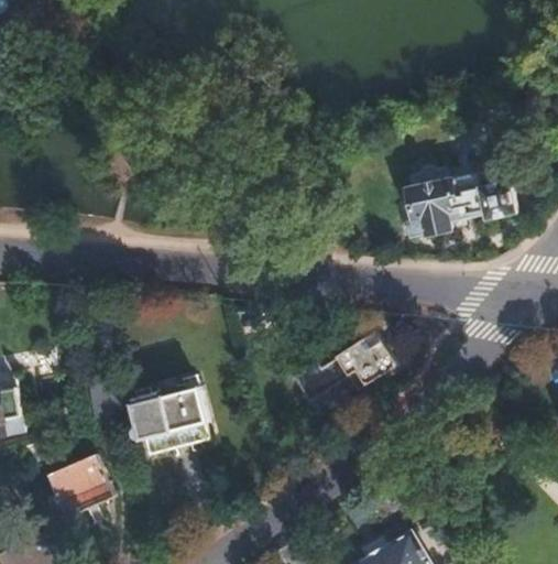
[(518,212),(511,176),(446,190),(442,172),(407,179),(415,217),(404,218),(408,236),(426,232),(425,229),(450,225),(450,220),(474,216),(476,219),(518,212)]
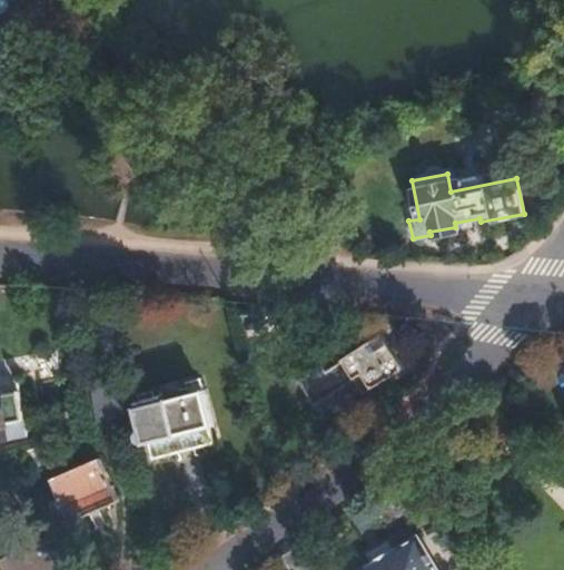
[(368,387),(399,366),(375,328),(336,355),(357,386),(364,382),(368,387)]
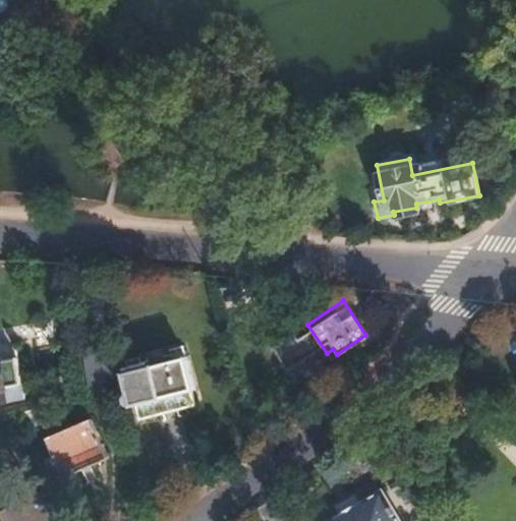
[(190,389),(181,357),(121,372),(129,404),(190,389)]
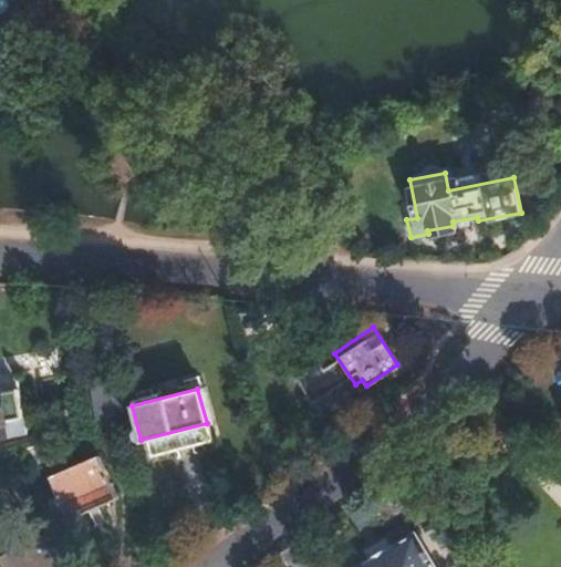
[(114,431),(112,421),(93,426),(95,436),(114,431)]
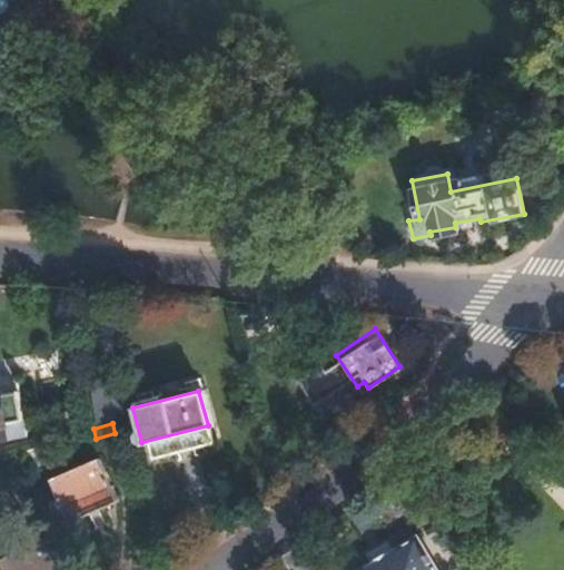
[(112,500),(95,459),(47,479),(65,522),(112,500)]
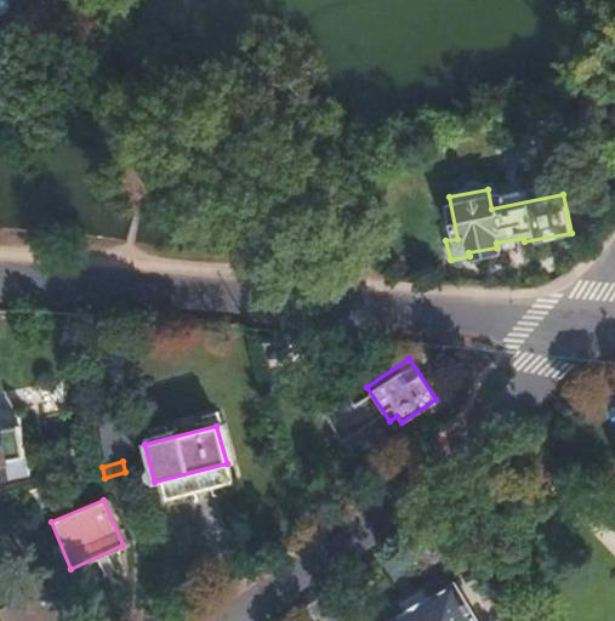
[(7,620),(58,620),(36,584),(20,593),(22,597),(1,610),(7,620)]
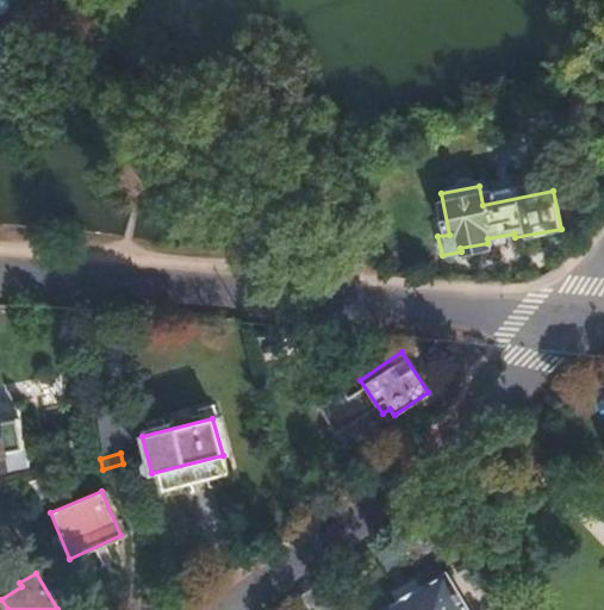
[(385,609),(460,609),(441,578),(385,609)]
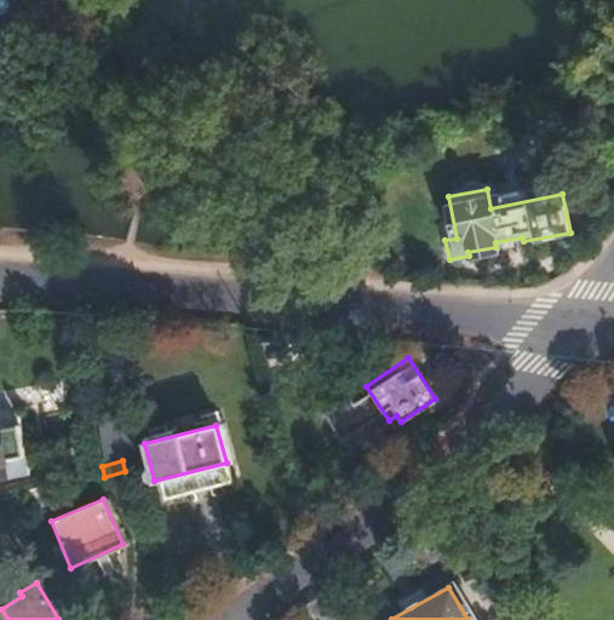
[(340,619),(322,593),(311,601),(299,608),(307,619),(340,619)]
